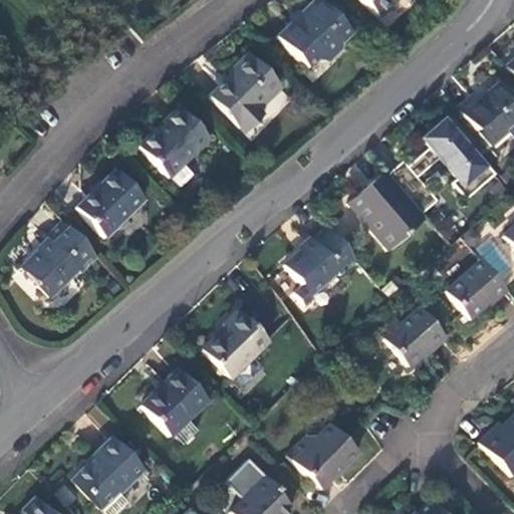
[(350,35),(316,0),(275,38),(306,70),(315,63),(328,63),(340,52),(339,46),(350,35)]
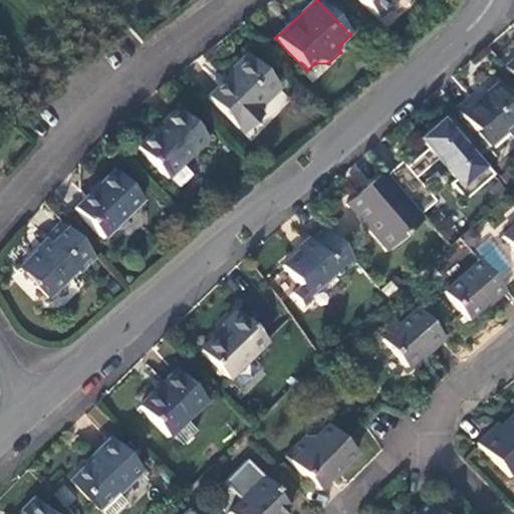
[(358,0),(377,19),(396,0),(358,0)]
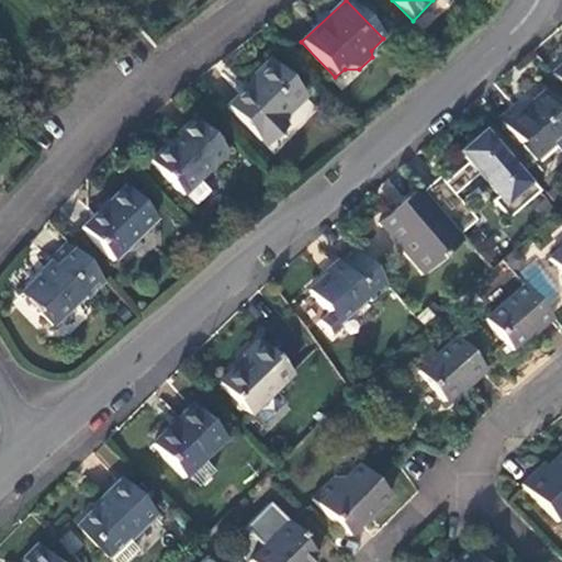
[(305,98),(269,60),(248,81),(250,83),(227,107),(266,146),(287,126),(281,121),(305,98)]
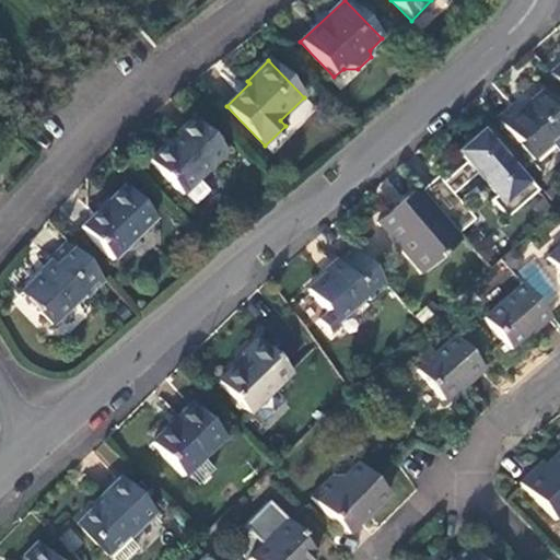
[(532,161),(559,136),(559,111),(543,92),(502,126),(532,161)]
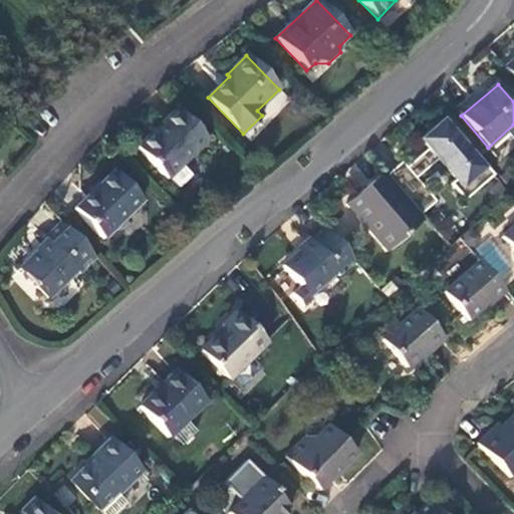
[(177,109),(135,149),(167,182),(169,181),(178,190),(191,177),(182,166),(207,142),(177,109)]
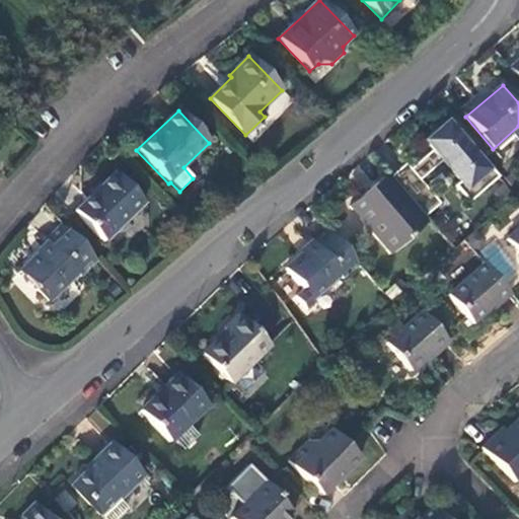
[(498,176),(450,124),(425,145),(431,152),(440,161),(458,181),(453,187),(468,204),(498,176)]
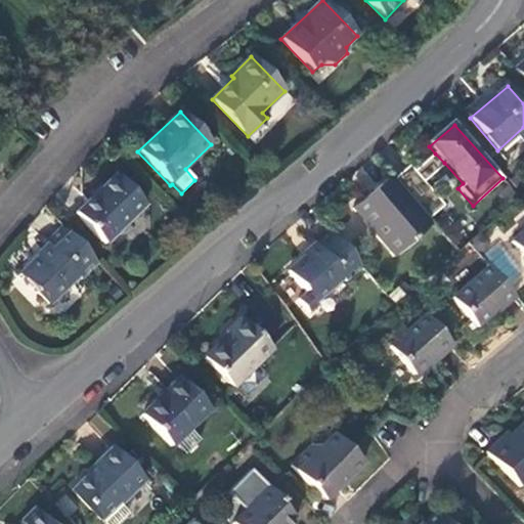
[(435,154),(413,172),(423,182),(444,163),(435,154)]
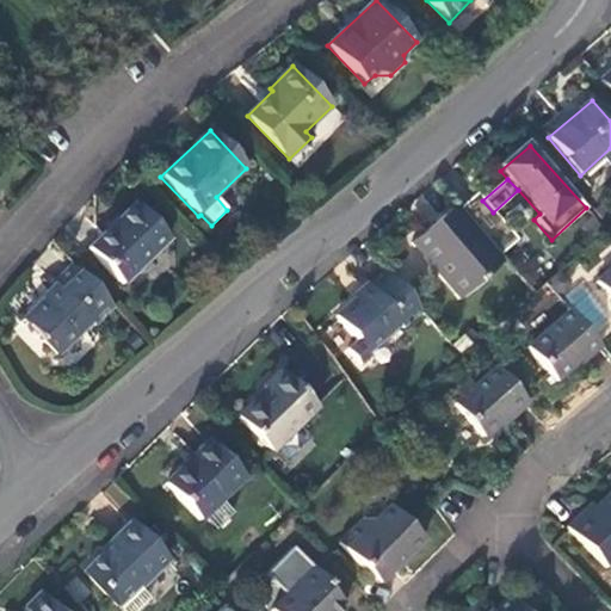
[(476,192),(458,208),(460,210),(500,255),(518,240),(493,213),(482,201),(476,192)]
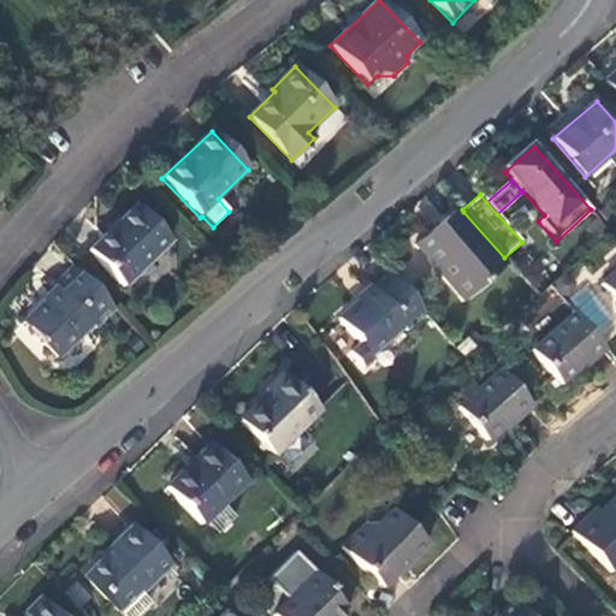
[(124,288),(171,242),(136,207),(89,252),(124,288)]
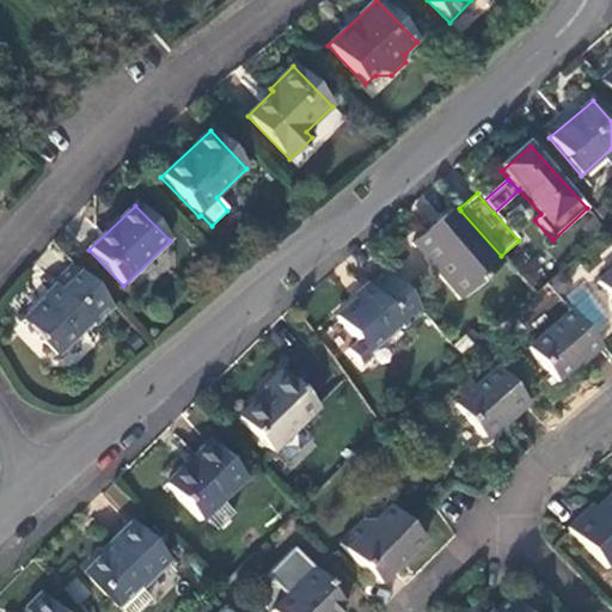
[(501,256),(460,210),(415,250),(464,306),(510,265),(501,256)]
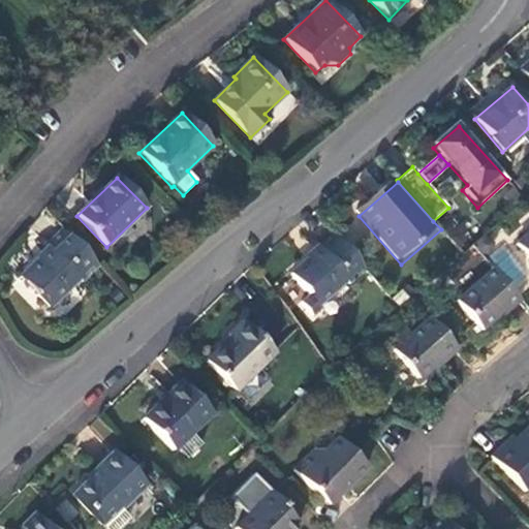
[(82,283),(97,268),(63,231),(49,245),(51,248),(19,279),(48,309),(80,279),(82,283)]
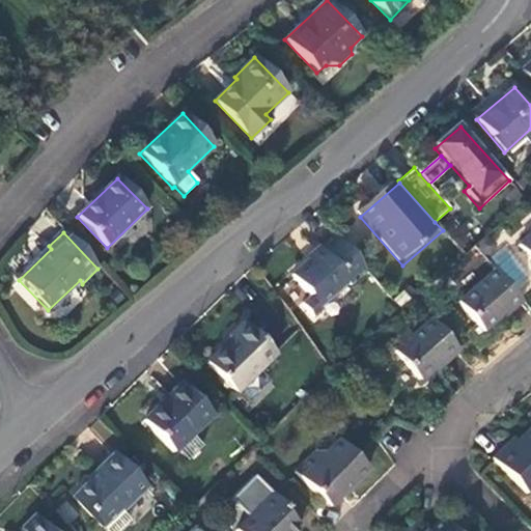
[(530,233),(518,245),(530,260),(530,233)]
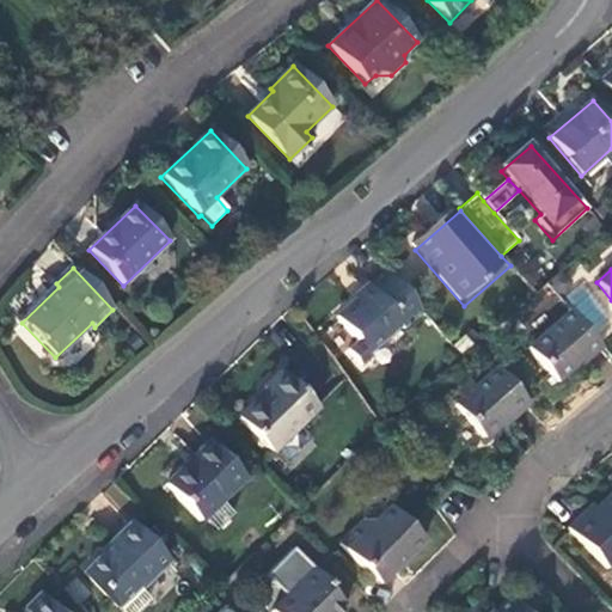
[(423,314),(386,273),(368,288),(369,289),(336,319),(367,353),(399,326),(404,331),(423,314)]
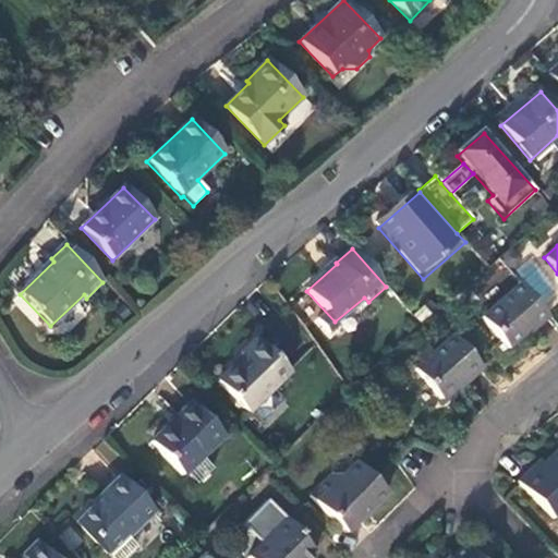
[(533,331),(547,317),(520,286),(481,319),(506,349),(530,328),(533,331)]
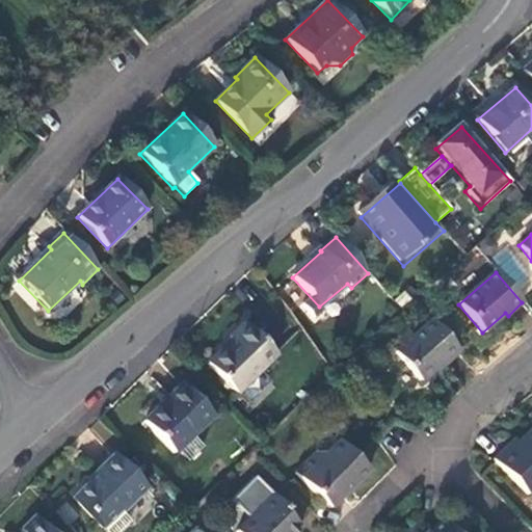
[(444,366),(458,352),(431,320),(395,352),(420,381),(442,364),(444,366)]
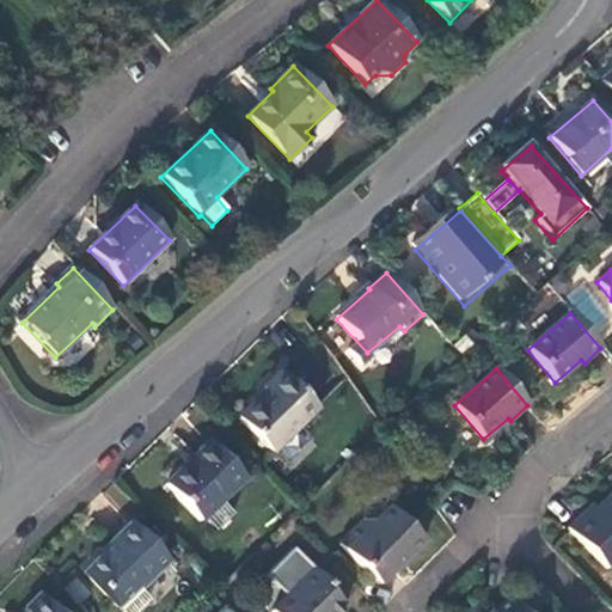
[(318,409),(281,371),(261,389),(264,391),(238,418),(273,453),(318,409)]
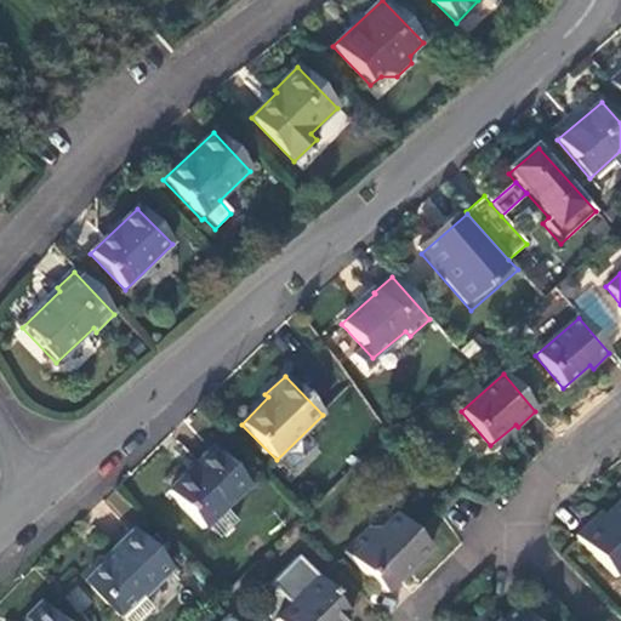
[(249,486),(211,449),(166,493),(203,531),(208,527),(221,540),(238,522),(226,510),(249,486)]
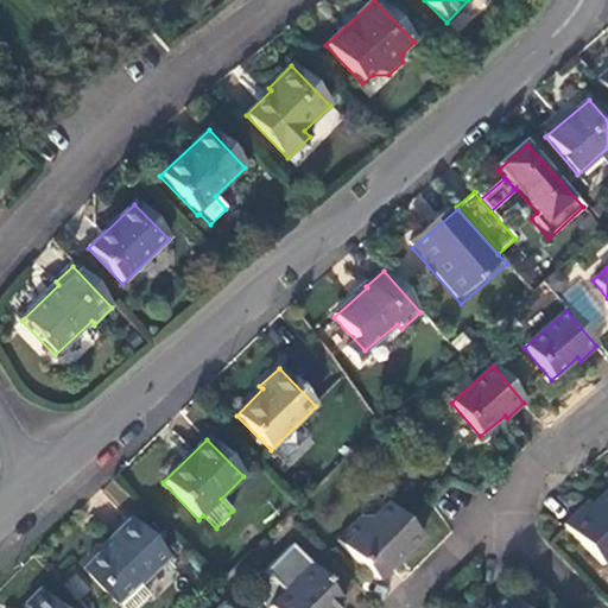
[(602,567),(607,561),(607,492),(594,507),(590,504),(578,513),(577,512),(563,526),(602,567)]
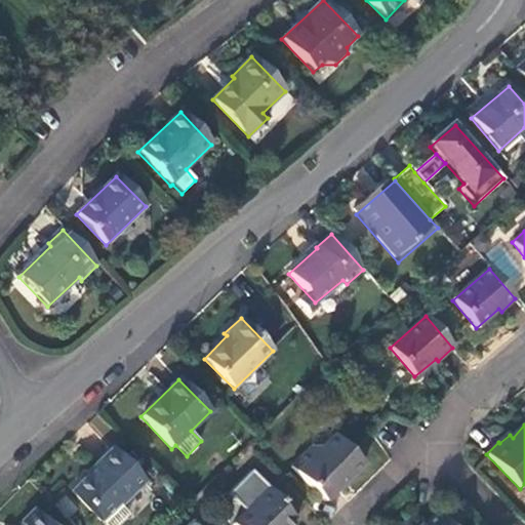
[(326,502),(363,465),(335,435),(322,448),(313,447),(291,468),(326,502)]
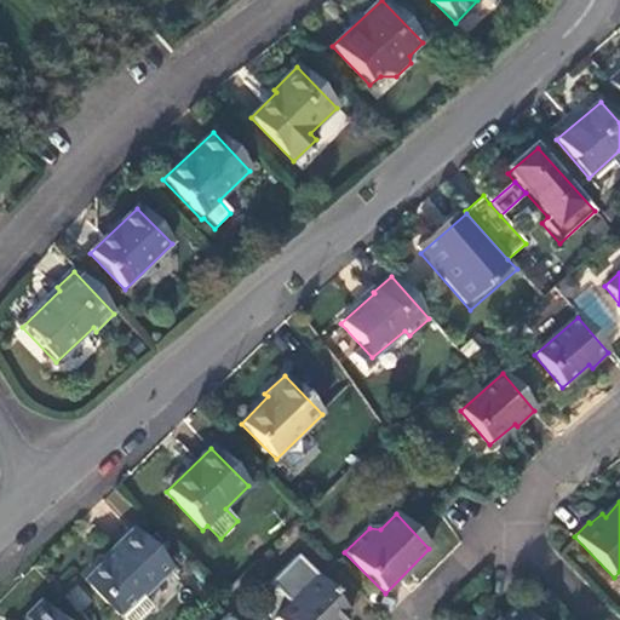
[(171,569),(132,532),(114,550),(116,552),(86,581),(119,615),(139,596),(143,598),(171,569)]
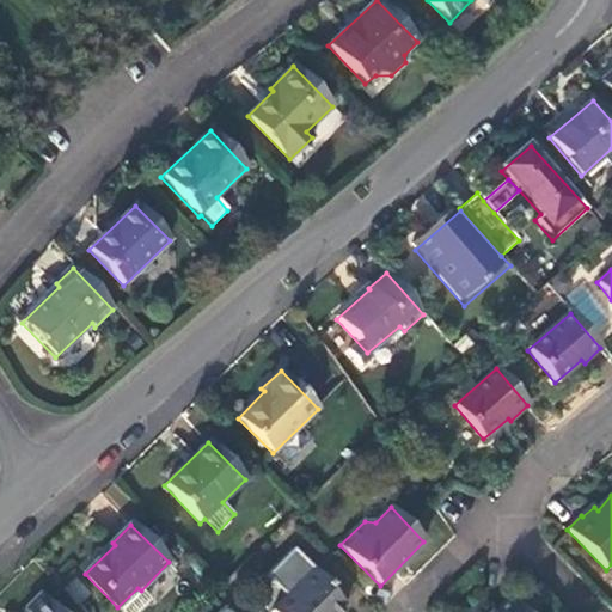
[(331,587),(314,570),(271,611),(340,611),(344,607),(326,591),(331,587)]
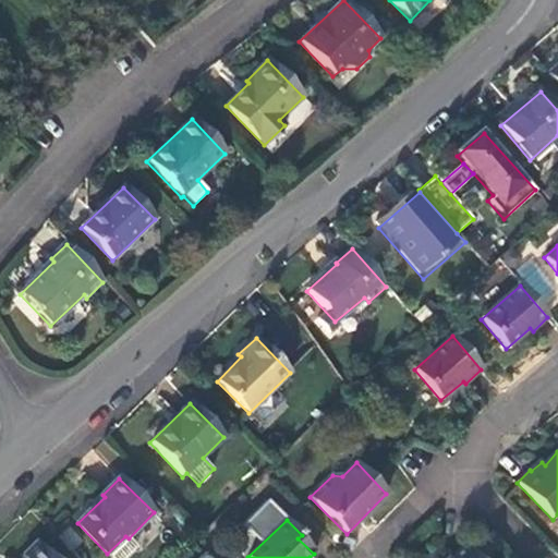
[(50,557),(36,543),(22,556),(23,557),(50,557)]
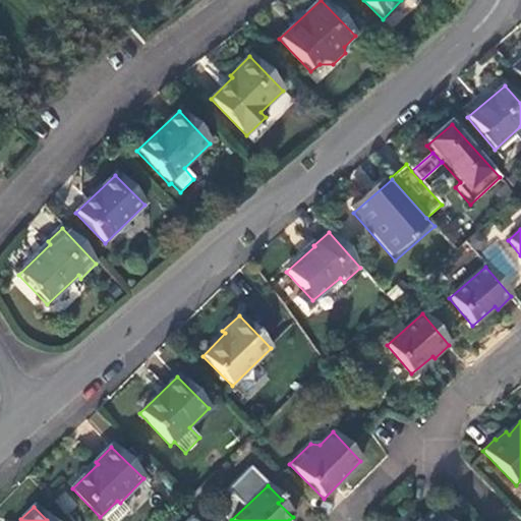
[(444,520),(435,512),(424,520),(444,520)]
